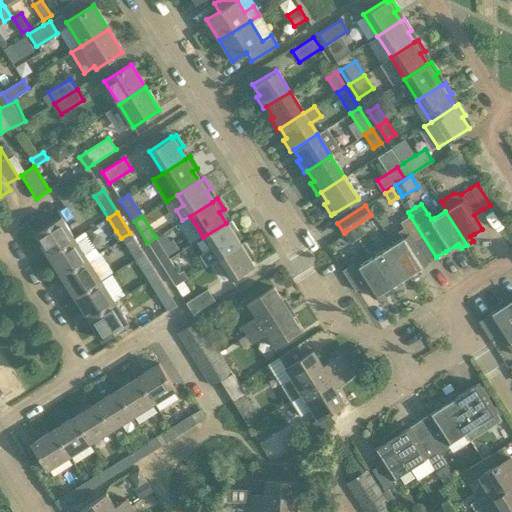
[(402,238),(390,246),(409,275),(408,275),(411,280),(417,276),(415,271),(419,269),(427,264),(426,263),(436,257),(410,216),(401,222),(404,228),(398,232),(402,238)]
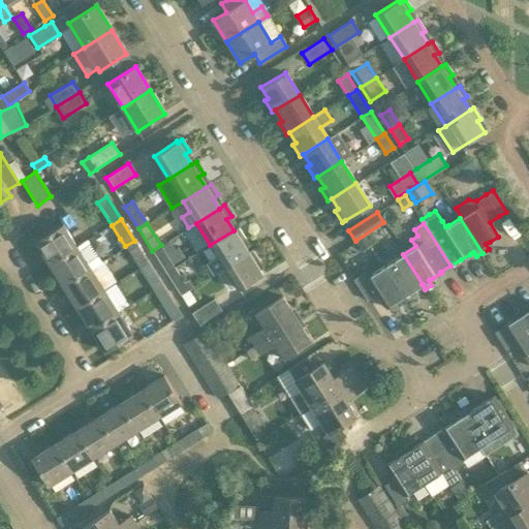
[(50,263),(76,247),(62,225),(35,242),(50,263)]
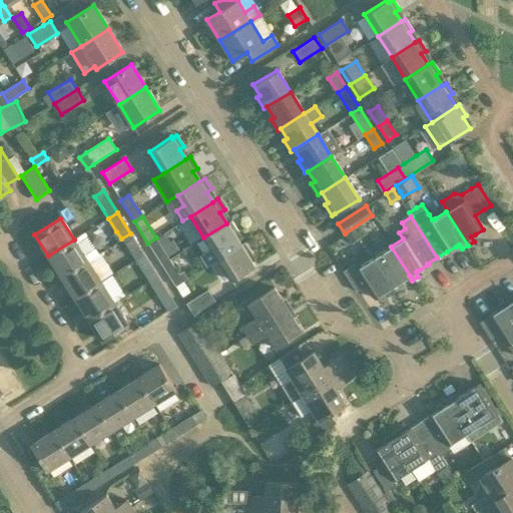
[(230,220),(226,223),(203,237),(210,248),(200,254),(207,266),(217,259),(239,244),(233,234),(237,231),(230,220)]
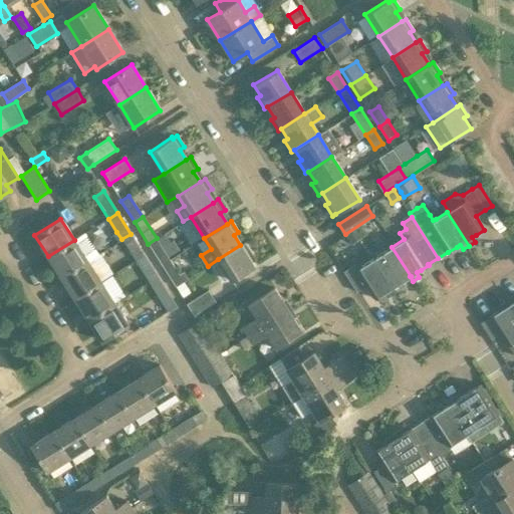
[(74,240),(48,256),(61,278),(87,261),(98,254),(84,233),(74,240)]
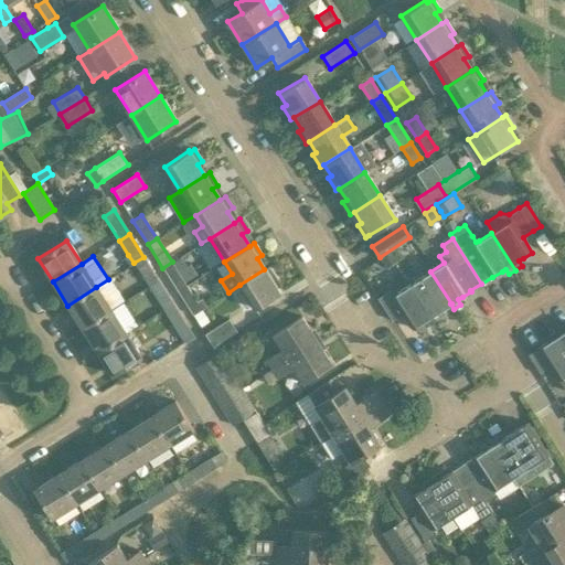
[(144,257),(134,263),(149,286),(158,280),(144,257)]
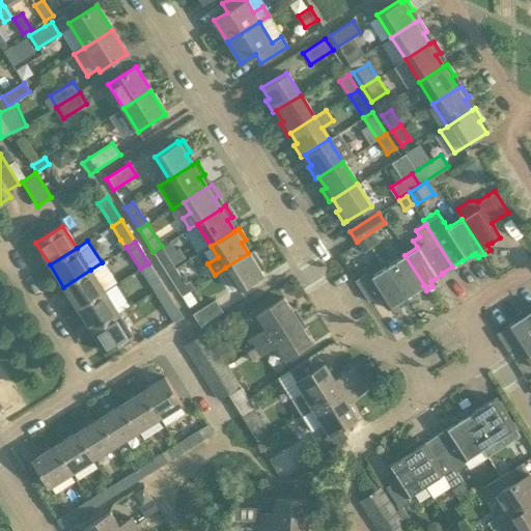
[(152,252),(166,273),(175,268),(162,246),(152,252)]
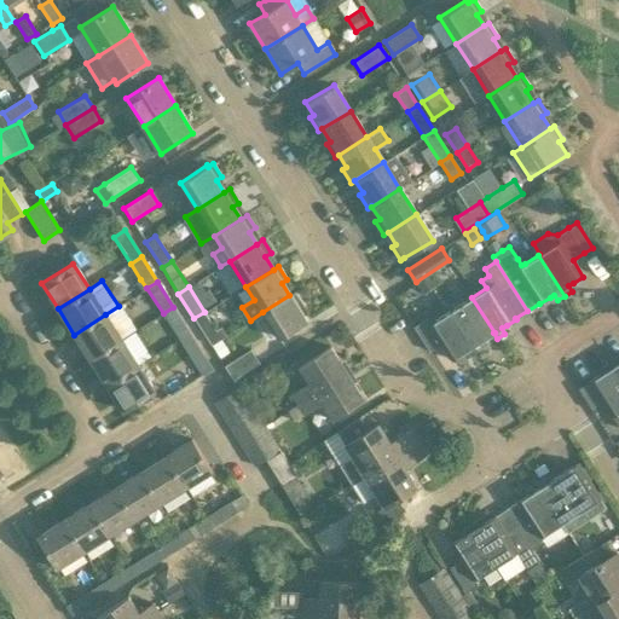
[(295,291),(289,295),(262,312),(279,339),(306,322),(299,308),(304,306),(295,291)]
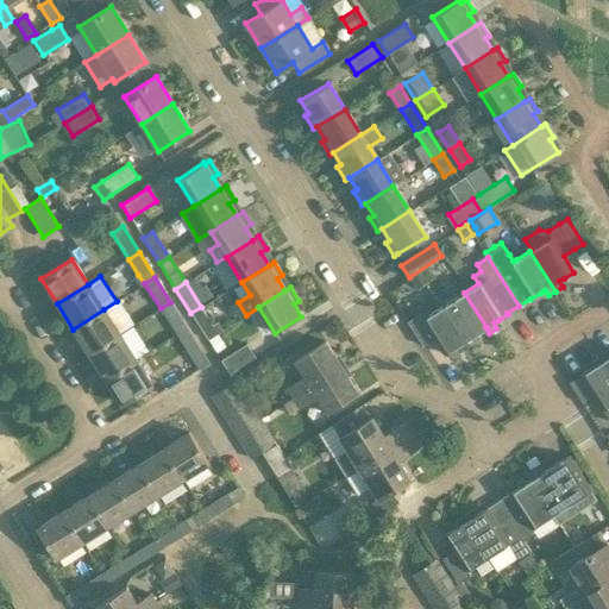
[(464,293),(444,306),(469,345),(476,341),(472,336),(485,327),(487,327),(464,293)]
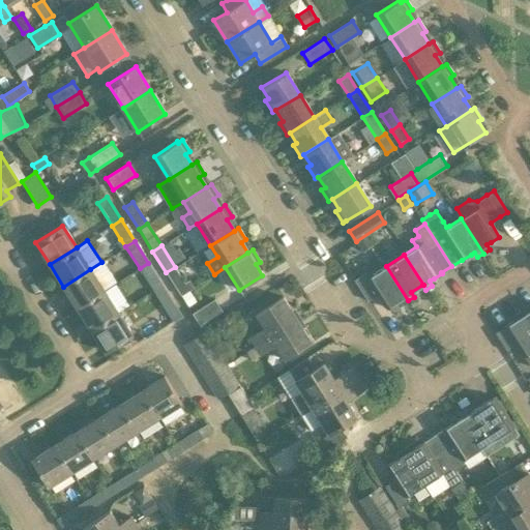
[(148,263),(140,268),(153,290),(162,285),(148,263)]
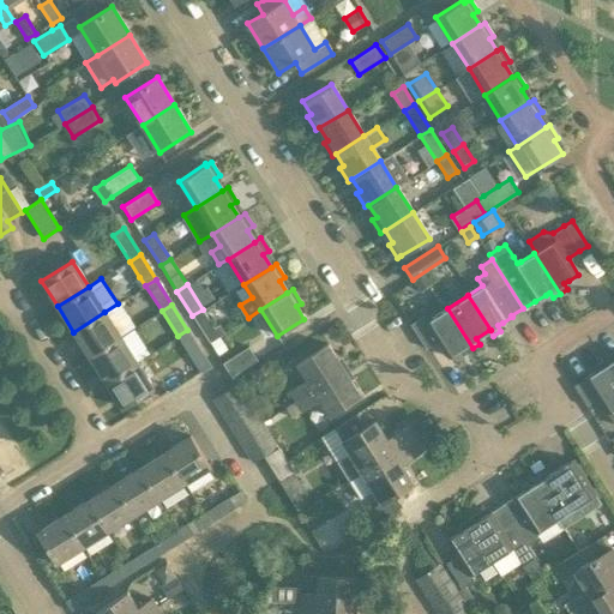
[(422,317),(411,324),(426,347),(437,339),(447,356),(458,349),(462,348),(465,353),(473,348),(447,308),(432,317),(425,321),(422,317)]
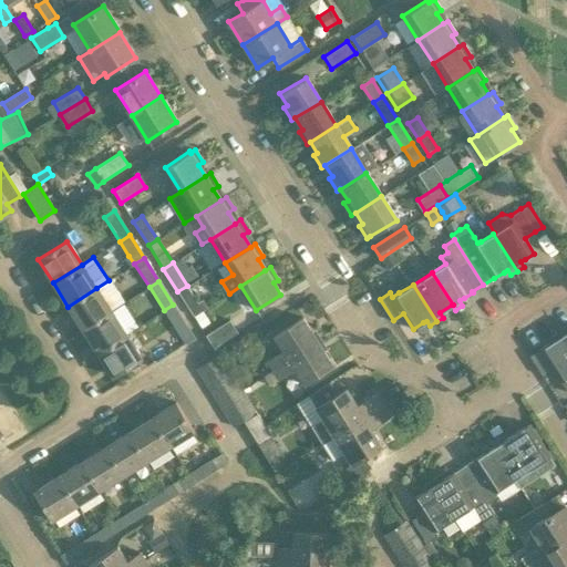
[(187,286),(177,291),(194,317),(195,316),(202,311),(203,310),(197,302),(187,286)]
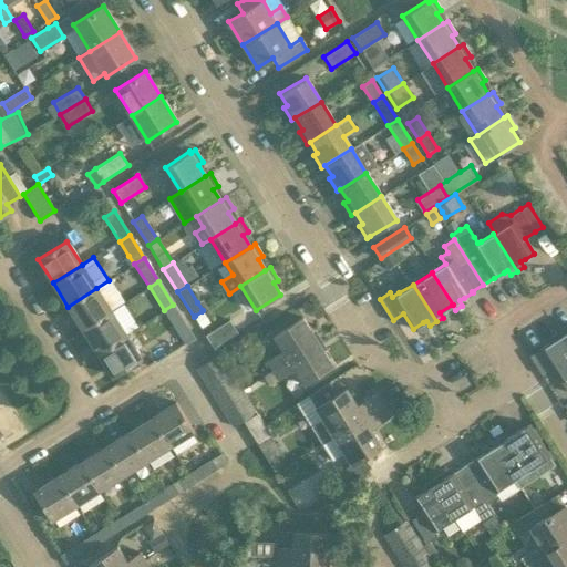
[(68,307),(82,329),(111,311),(96,288),(68,307)]
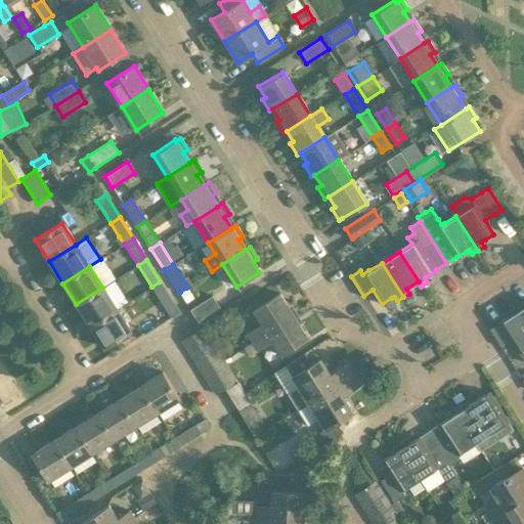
[(160,281),(151,287),(166,308),(174,304),(160,281)]
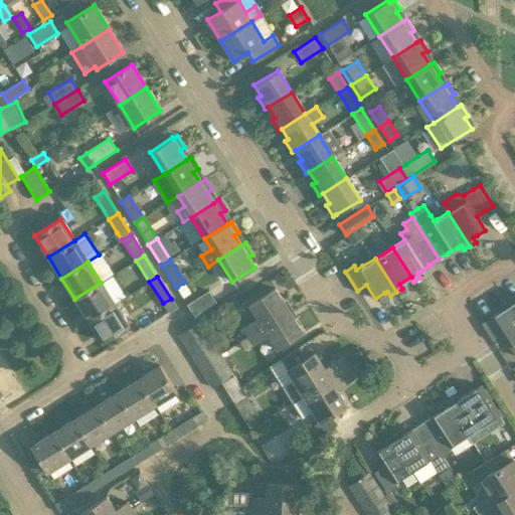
[(74,299),(88,320),(114,304),(101,283),(74,299)]
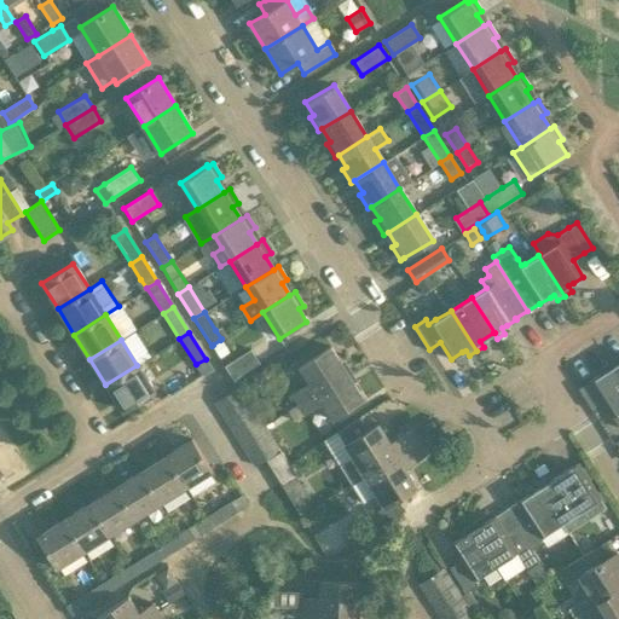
[(299,405),(346,374),(329,348),(299,368),(308,383),(291,394),(299,405)]
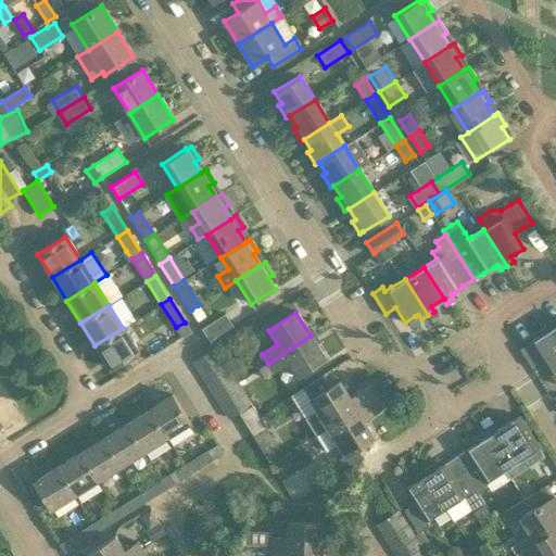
[(232,325),(226,314),(202,328),(210,340),(232,325)]
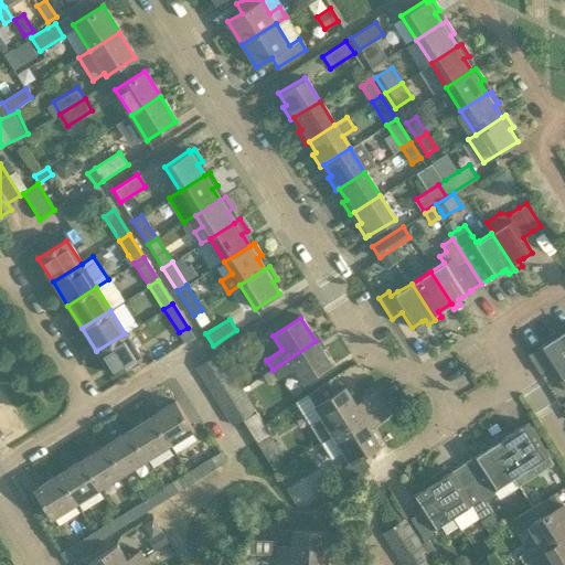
[(561,326),(555,329),(564,344),(564,330),(564,331),(561,326)]
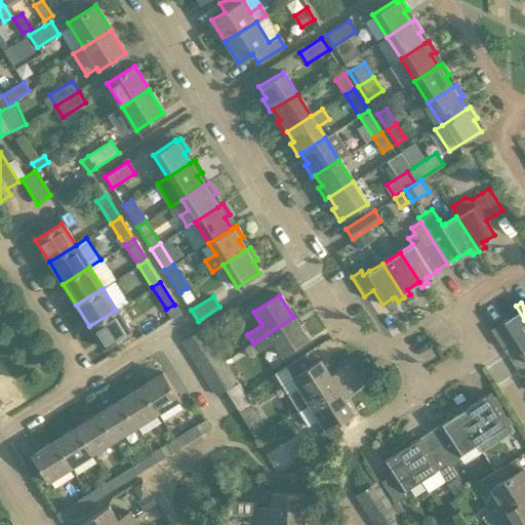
[(509,318),(500,323),(520,354),(524,361),(524,320),(516,306),(510,311),(513,316),(509,318)]
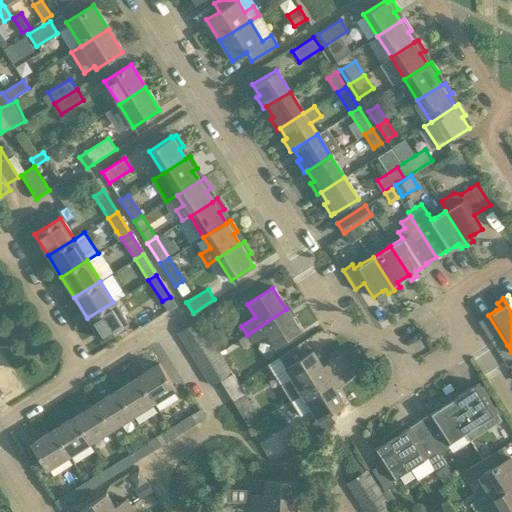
[(128,325),(113,302),(87,318),(102,341),(128,325)]
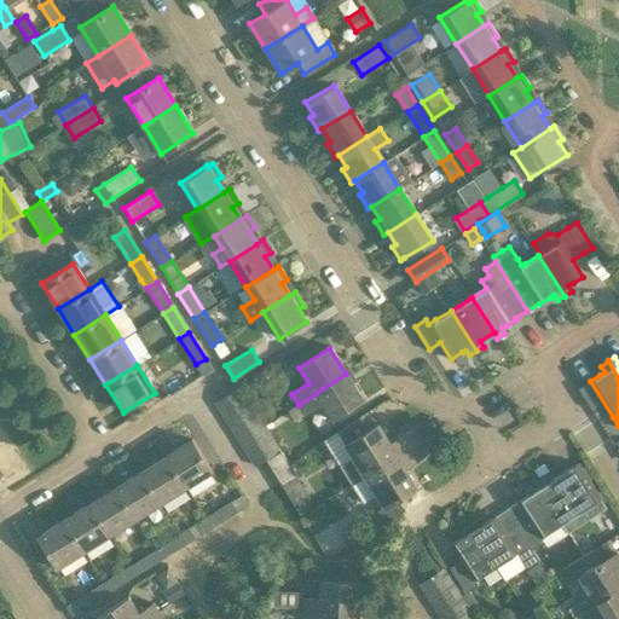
[(346,374),(299,405),(288,411),(295,422),(320,404),(331,420),(363,400),(346,374)]
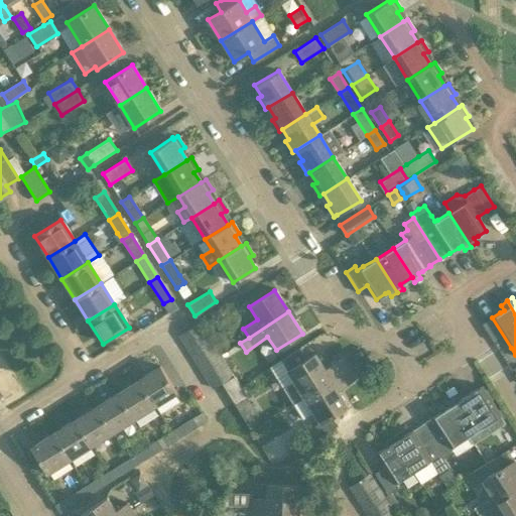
[(186,346),(207,333),(201,323),(179,336),(186,346)]
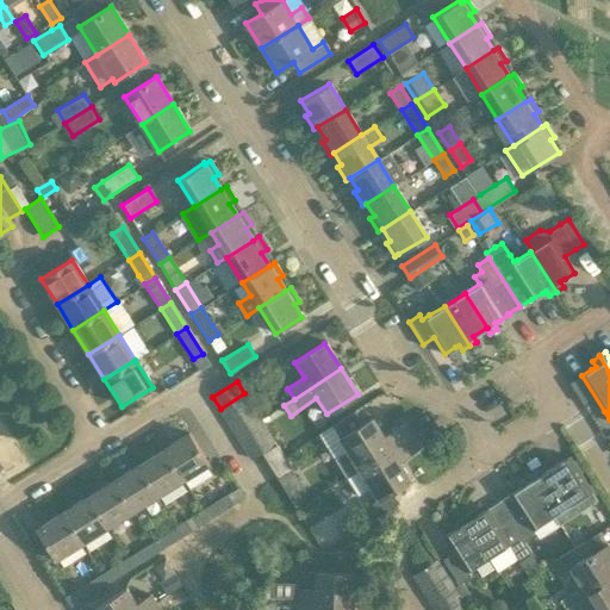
[(253,406),(244,393),(221,409),(228,422),(253,406)]
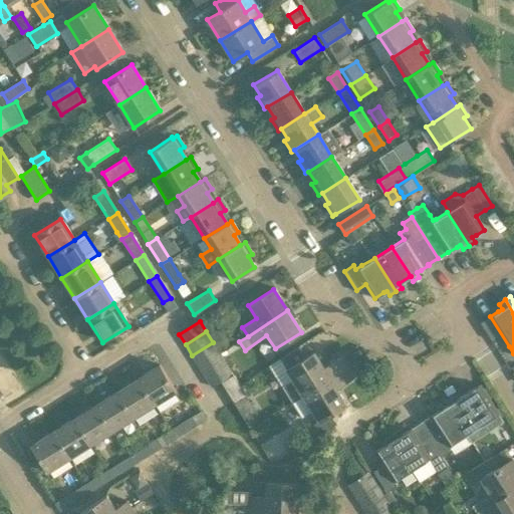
[(220,352),(213,342),(192,355),(199,365),(220,352)]
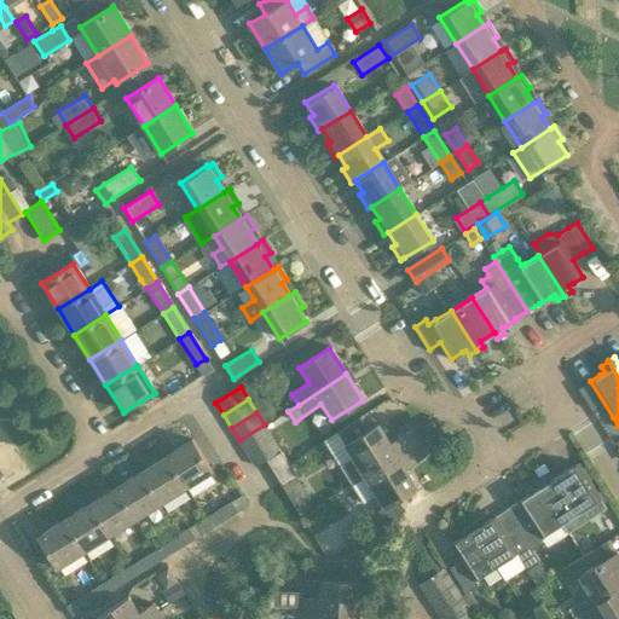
[(352,484),(363,476),(417,444),(409,429),(387,443),(377,427),(370,432),(362,418),(337,434),(352,457),(339,464),(352,484)]
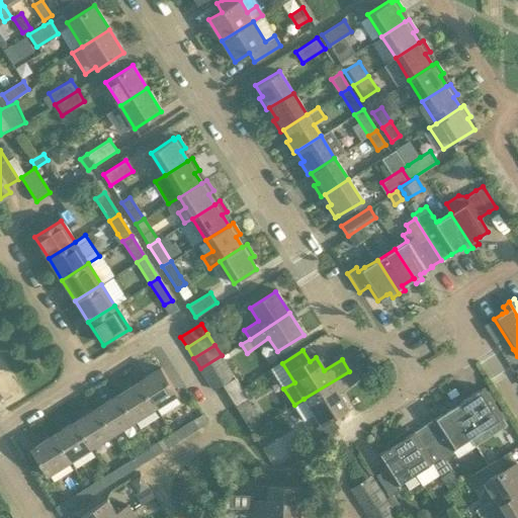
[(222,355),(200,368),(206,379),(228,366),(222,355)]
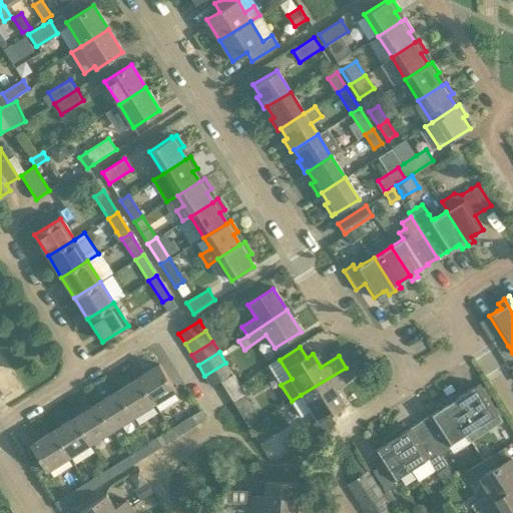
[(232,373),(225,363),(204,376),(211,386),(219,381),(232,373)]
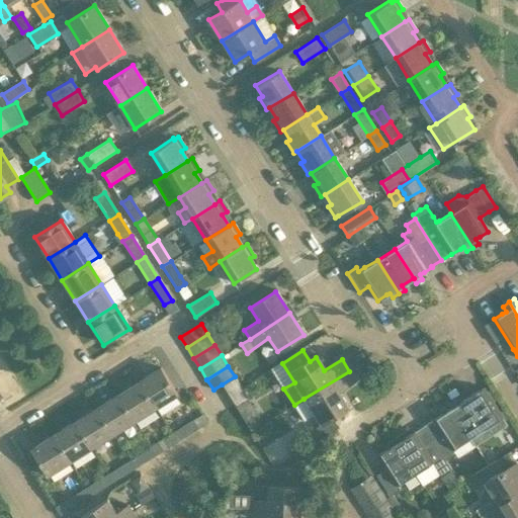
[(139,381),(155,408),(176,395),(160,368),(139,381)]
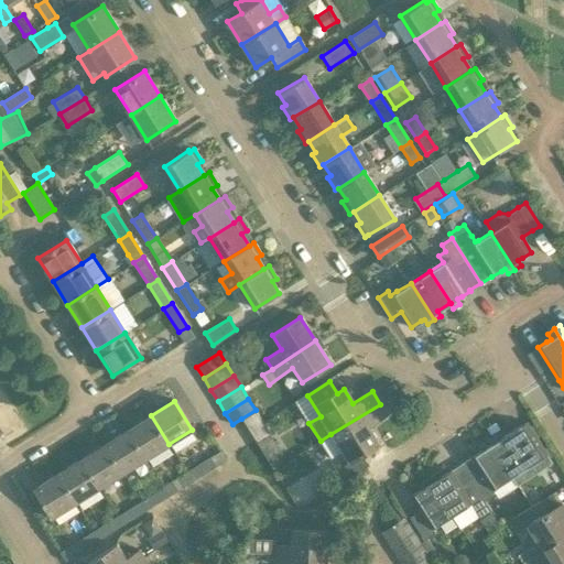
[(380,404),(331,434),(348,463),(379,444),(368,427),(388,416),(380,404)]
